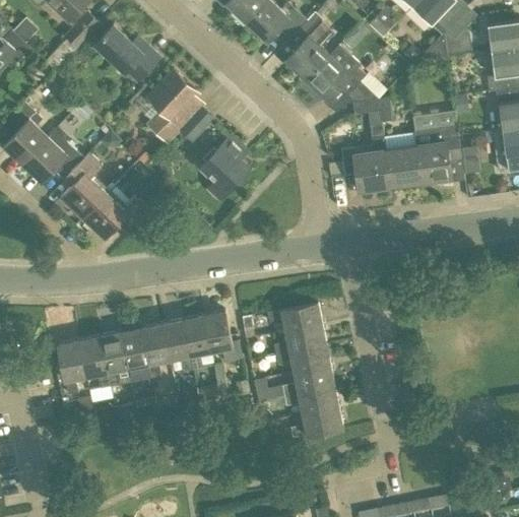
[(85,12),(80,8),(88,0),(46,0),(72,25),(63,36),(76,49),(101,23),(86,10),(85,12)]
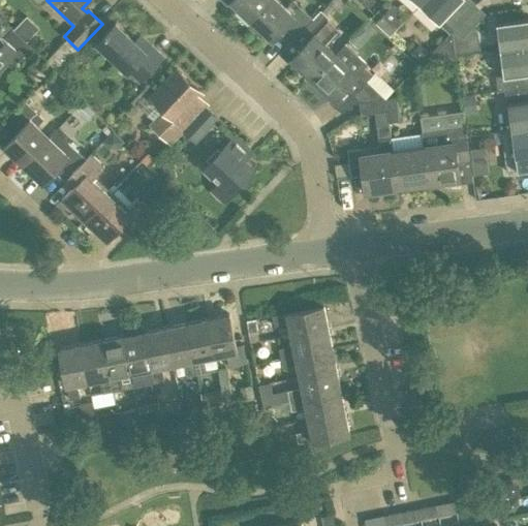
[(249,24),(271,0),(233,0),(228,4),(249,24)]
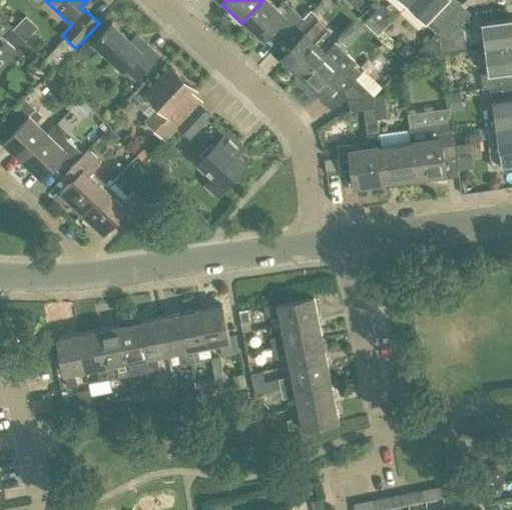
[(324,55),(314,45),(327,31),(317,22),(319,20),(310,12),(302,20),(283,2),(276,9),(266,0),(263,0),(241,23),(262,41),(273,29),(293,47),(281,60),(302,79),(316,63),(322,56),(324,55)]
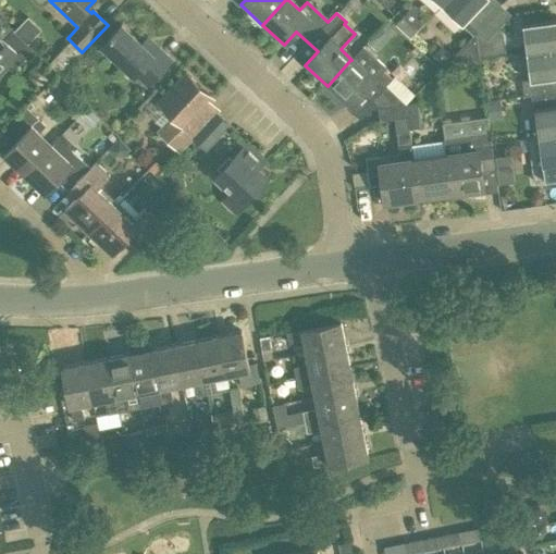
[(390,0),(373,0),(386,12),(394,3),(390,0)]
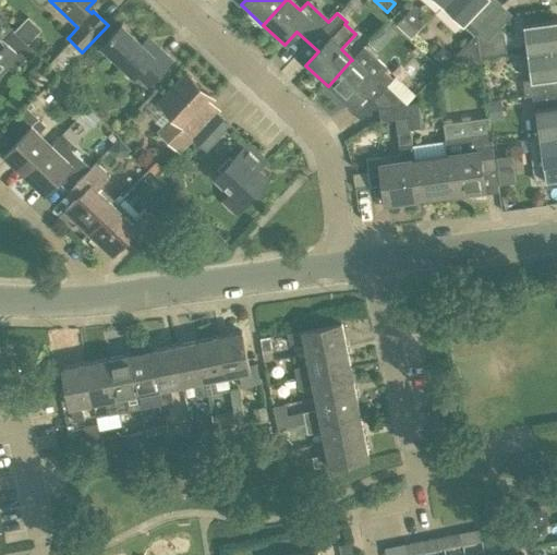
[(448,0),(443,8),(462,26),(465,23),(474,32),(485,20),(476,11),(486,0),(448,0)]
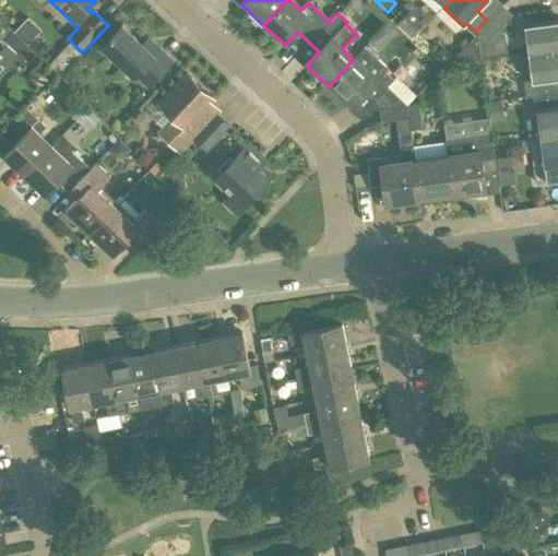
[(486,20),(475,32),(478,35),(477,36),(478,48),(481,60),(507,57),(503,36),(499,31),(512,16),(500,6),(486,20)]
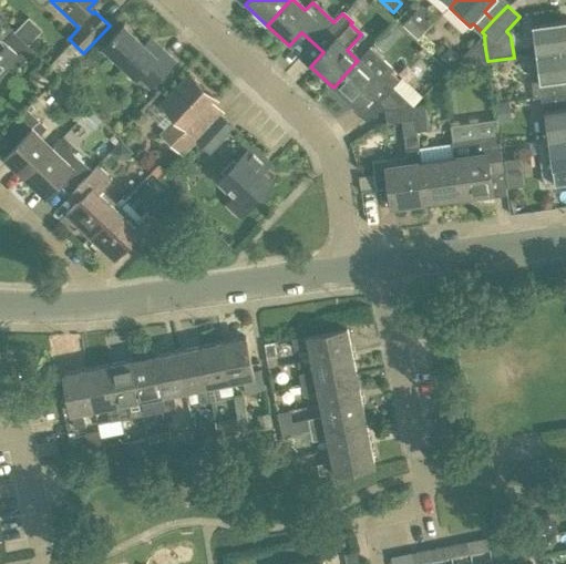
[(417,41),(424,33),(409,19),(401,27),(417,41)]
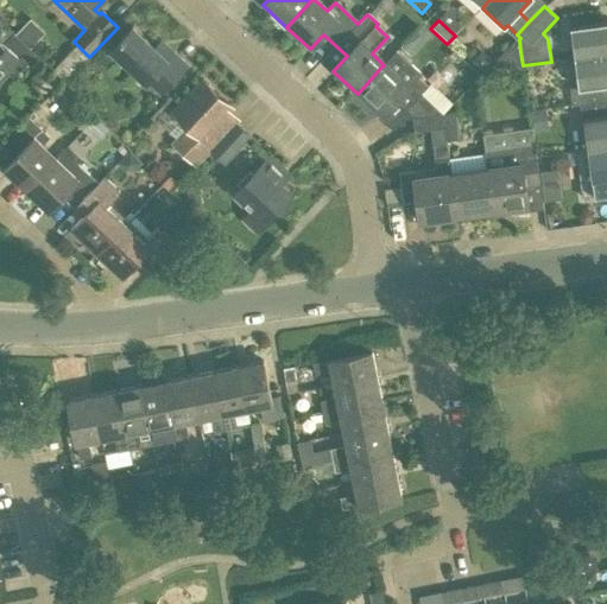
[(574,62),(606,56),(606,24),(569,30),(574,62)]
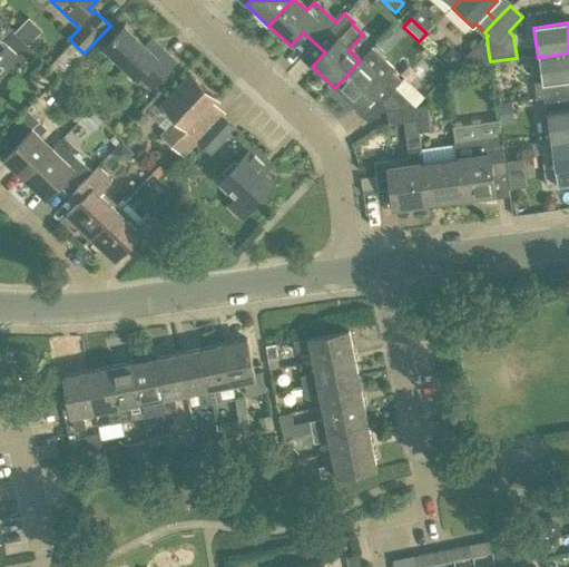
[(156,57),(124,27),(102,49),(136,79),(149,90),(175,64),(162,51),(156,57)]
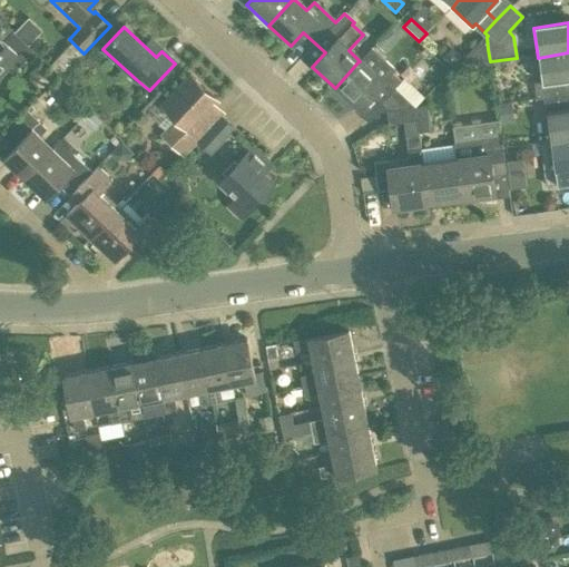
[(0,77),(7,69),(12,75),(32,52),(11,32),(1,42),(0,41),(0,77)]
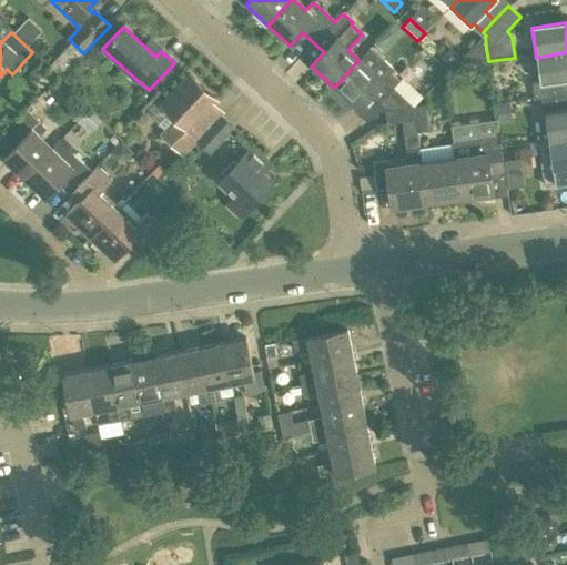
[(489,69),(488,61),(486,49),(485,37),(463,60),(489,69)]
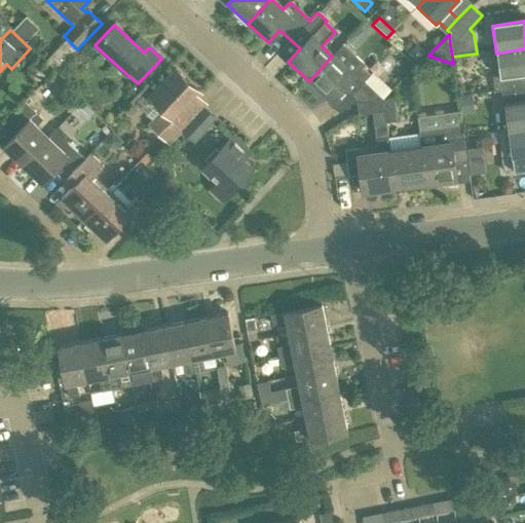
[(330,58),(324,65),(309,81),(330,101),(339,90),(348,99),(349,98),(355,104),(357,105),(382,102),(383,100),(382,100),(364,83),(370,76),(362,69),(364,66),(353,57),(357,53),(345,43),(342,45),(332,57),(330,58)]
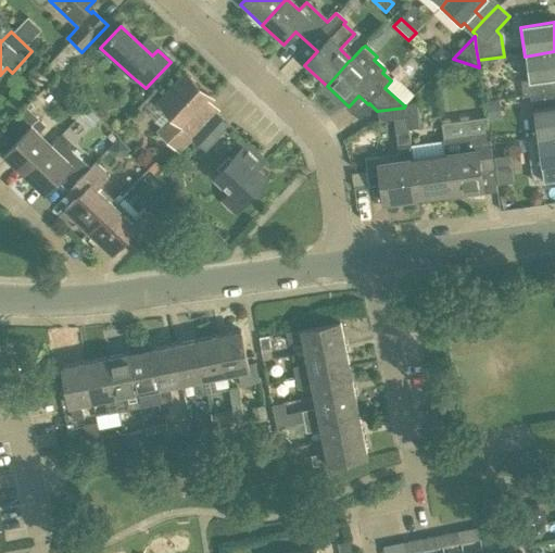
[(58,76),(76,57),(66,47),(47,66),(58,76)]
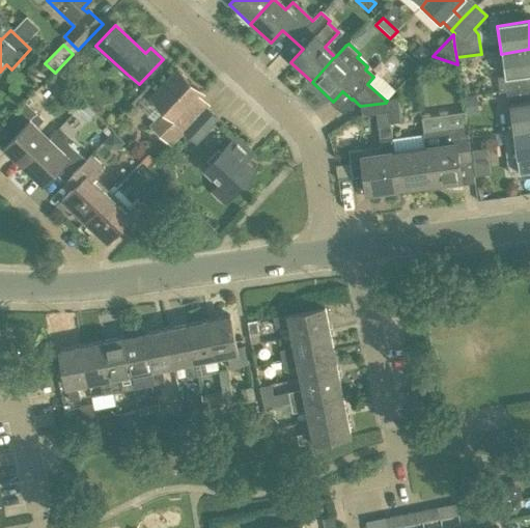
[(529,49),(501,54),(504,77),(497,78),(499,93),(506,92),(506,93),(525,91),(523,75),(529,73),(529,49)]
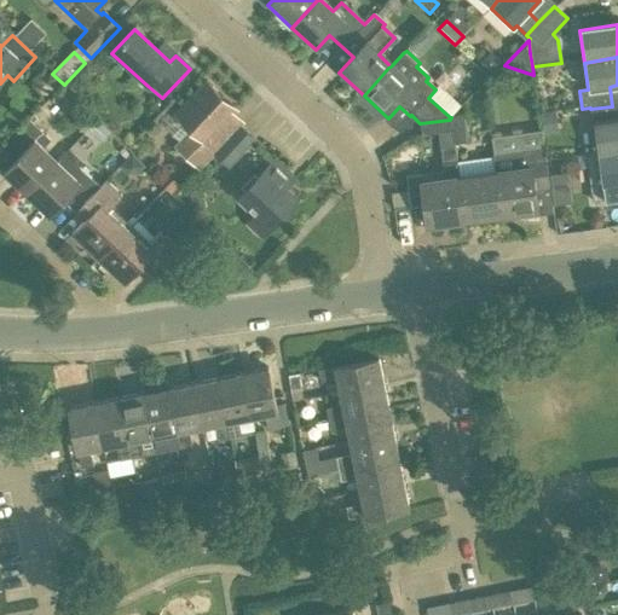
[(231,134),(221,125),(234,111),(207,86),(166,128),(182,143),(175,149),(197,170),(213,155),(213,156),(232,135),(231,134)]
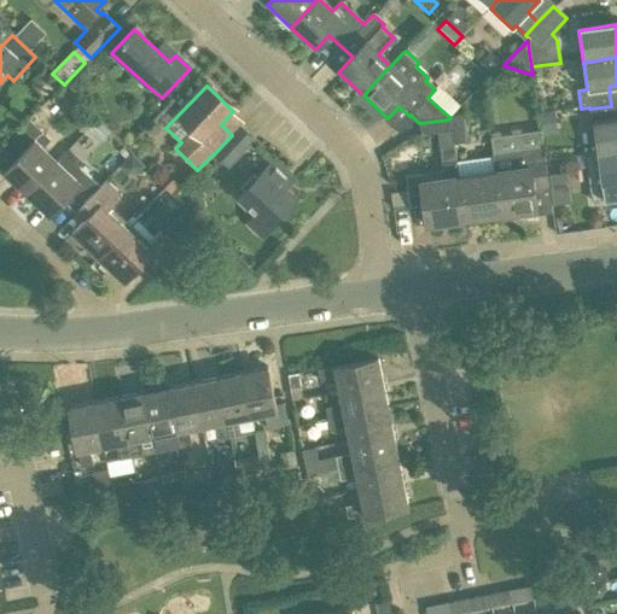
[(611,106),(589,109),(597,153),(597,156),(616,152),(616,124),(615,126),(611,106)]
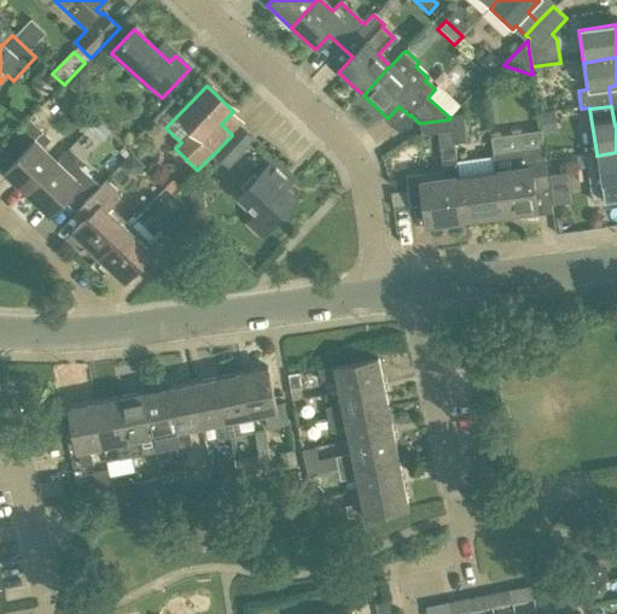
[(449,120),(419,123),(420,136),(450,133),(453,145),(467,144),(464,116),(450,117),(449,120)]
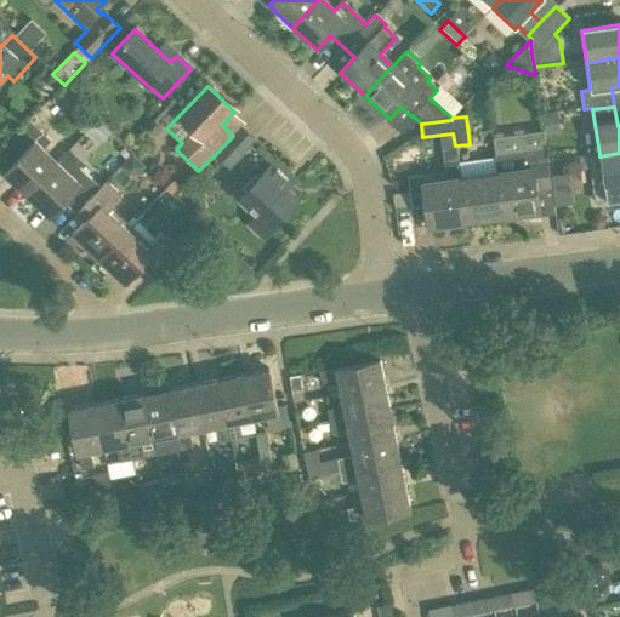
[(0,158),(10,167),(4,175),(26,195),(56,163),(43,150),(50,142),(29,123),(1,152),(0,153),(0,158)]
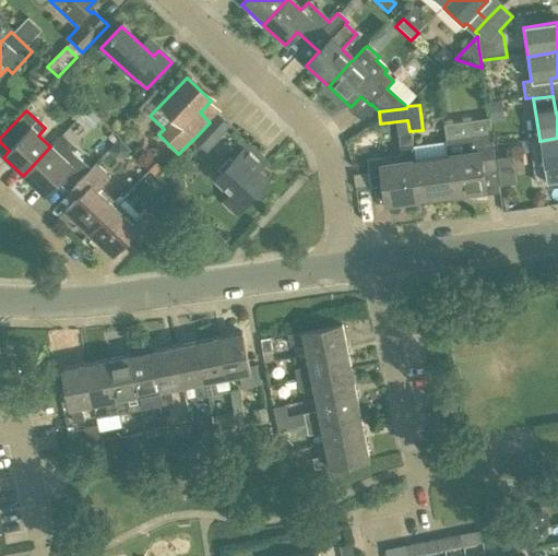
[(210,122),(192,141),(204,152),(227,128),(214,116),(209,121),(210,122)]
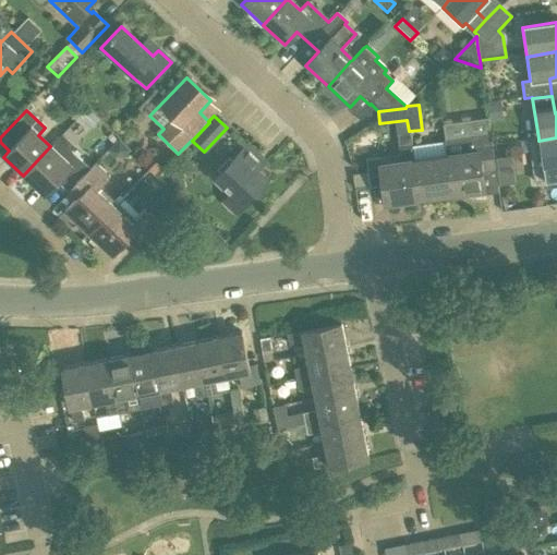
[(445,156),(450,195),(483,190),(481,173),(494,171),(489,134),(443,141),(445,156)]
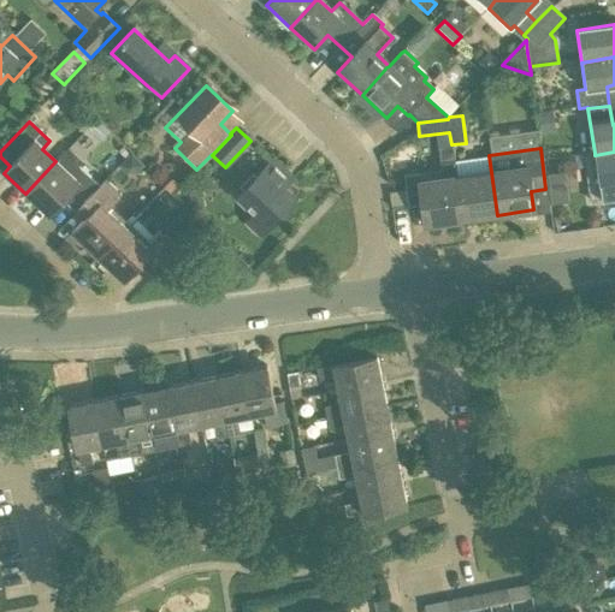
[(75,212),(98,186),(77,167),(82,164),(67,150),(57,162),(55,161),(25,194),(48,214),(61,200),(75,212)]
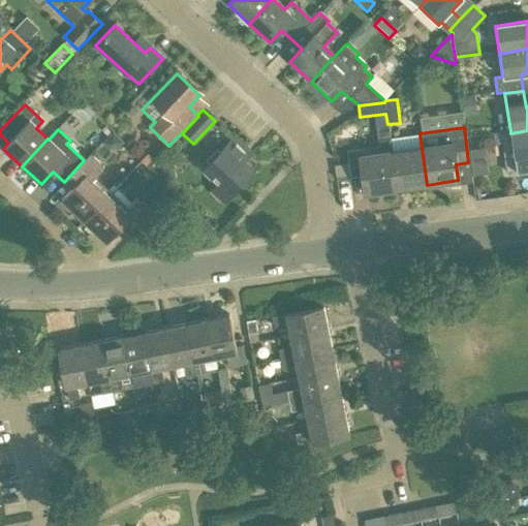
[(527,130),(510,133),(510,131),(500,133),(505,175),(527,171),(527,130)]
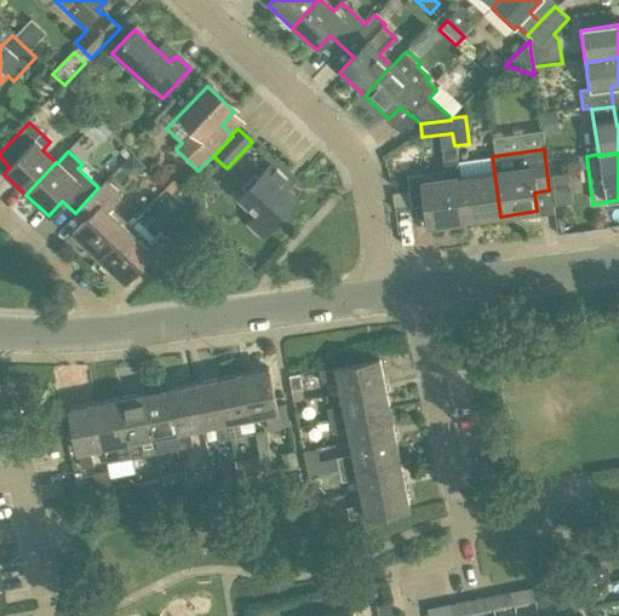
[(261,239),(297,201),(279,185),(288,176),(274,161),(236,200),(254,217),(247,225),(261,239)]
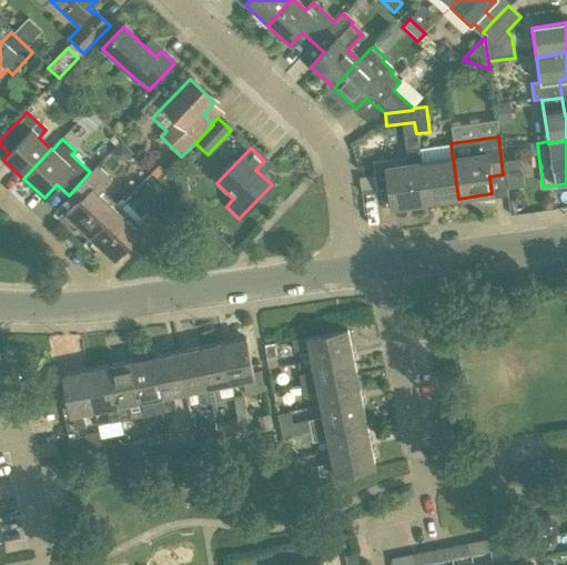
[(388,190),(392,208),(425,203),(419,163),(421,163),(418,152),(405,154),(407,165),(386,168),(385,161),(371,163),(374,192),(388,190)]
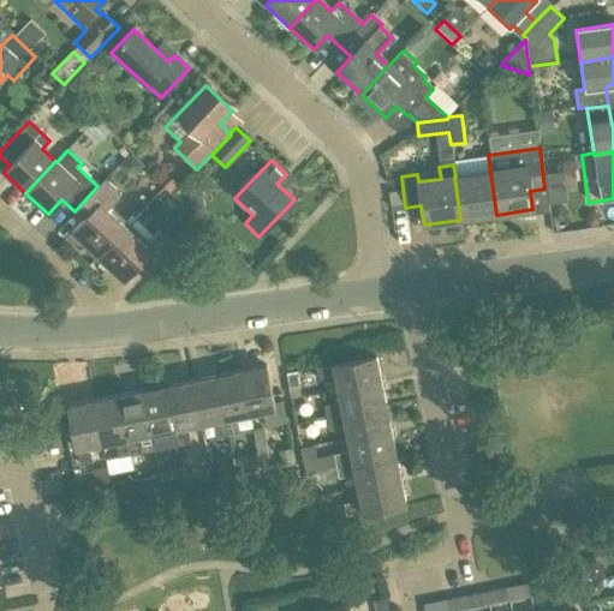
[(460,220),(496,215),(490,172),(455,177),(454,177),(460,220)]
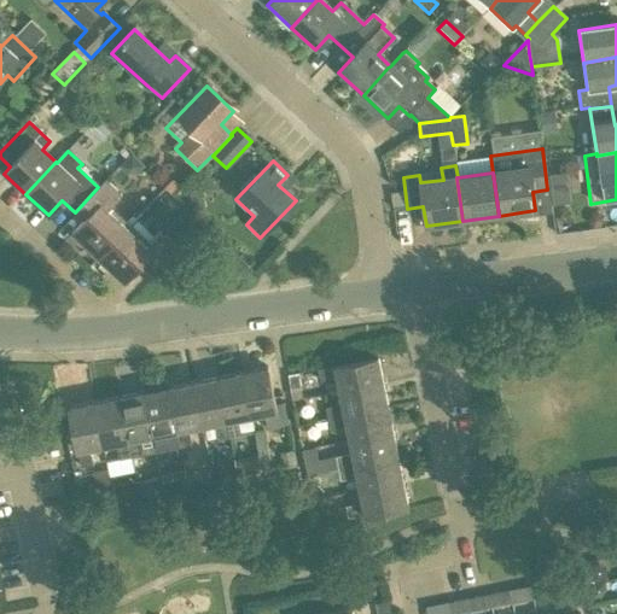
[(104,252),(126,229),(106,212),(121,197),(105,181),(99,188),(98,187),(75,212),(83,221),(69,235),(97,261),(104,252)]
